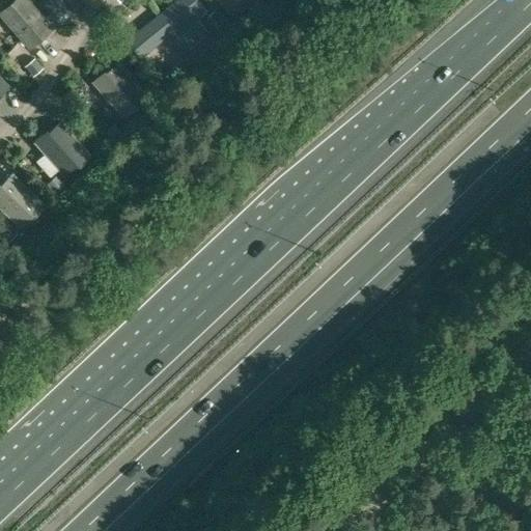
[(26,0),(10,0),(0,9),(0,15),(29,49),(52,29),(26,0)]
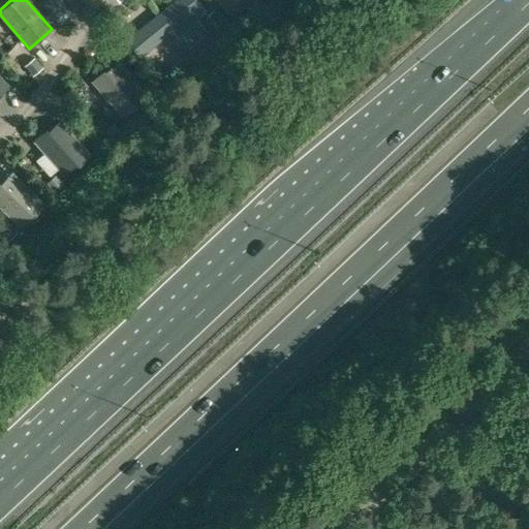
[(53,0),(37,0),(37,1),(51,17),(60,7),(53,0)]
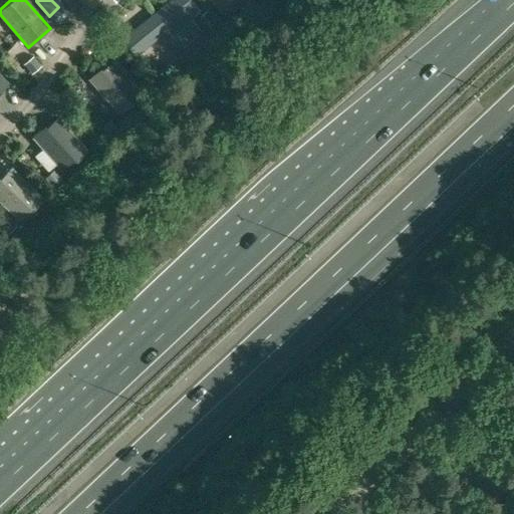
[(188,0),(171,0),(123,39),(137,55),(161,35),(177,54),(203,32),(192,19),(199,13),(188,0)]
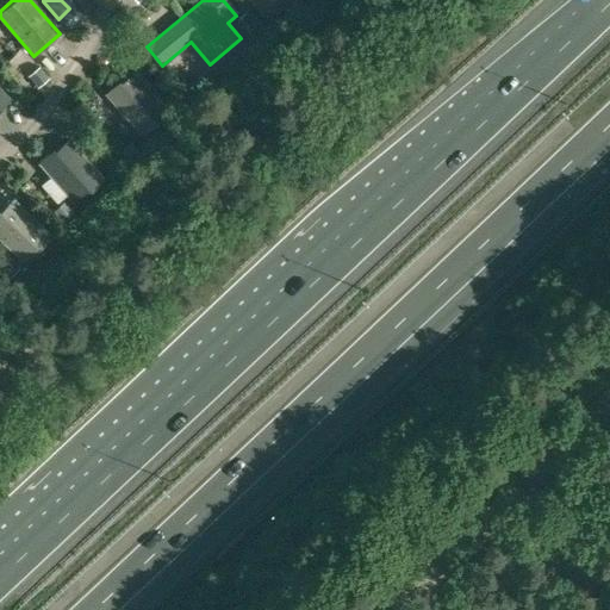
[(249,0),(268,22),(292,0),(249,0)]
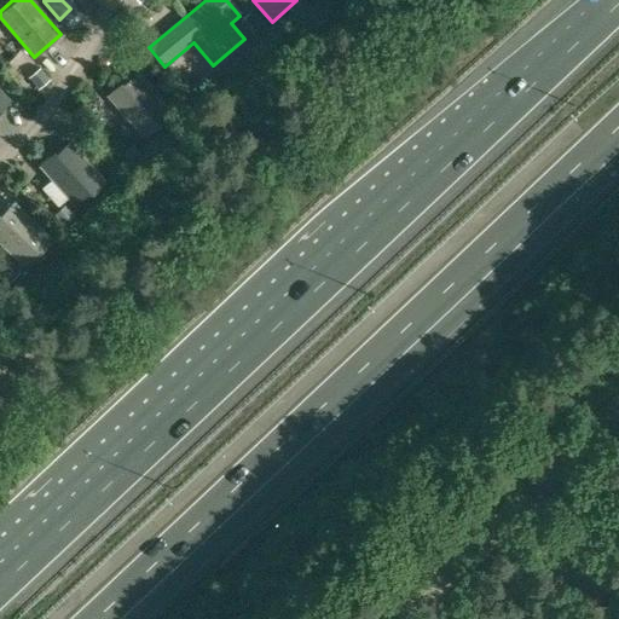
[(277,35),(260,15),(256,18),(250,12),(241,22),(262,48),(277,35)]
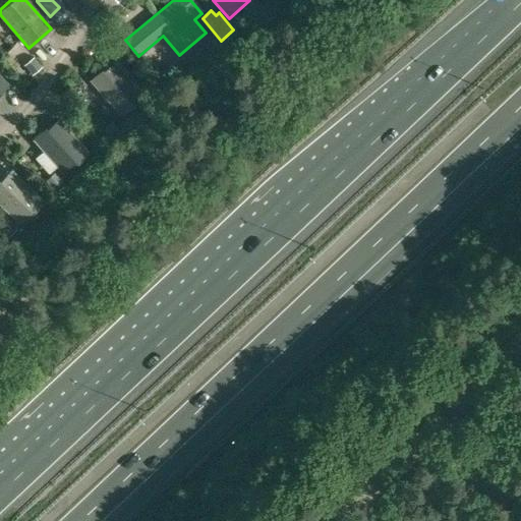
[(149,96),(118,61),(106,71),(105,70),(100,74),(99,73),(92,79),(124,117),(149,96)]
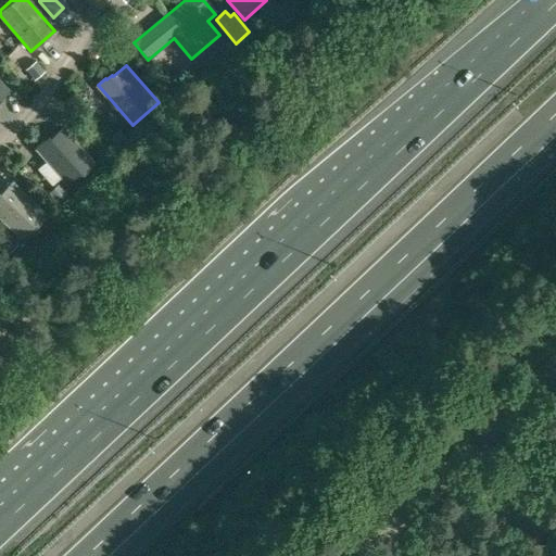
[(0,80),(0,99),(10,91),(0,80)]
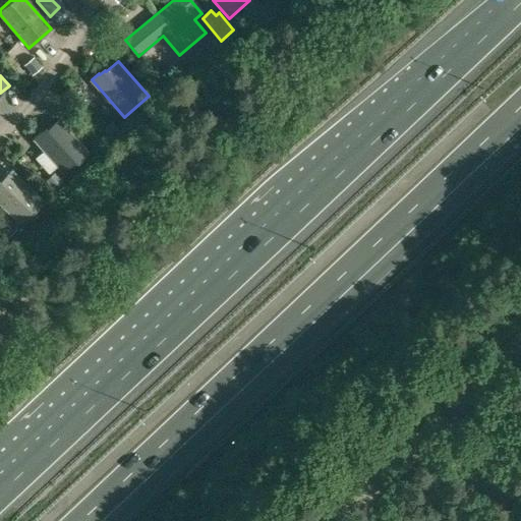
[(90,155),(59,120),(47,131),(46,129),(41,134),(40,132),(33,138),(65,176),(90,155)]
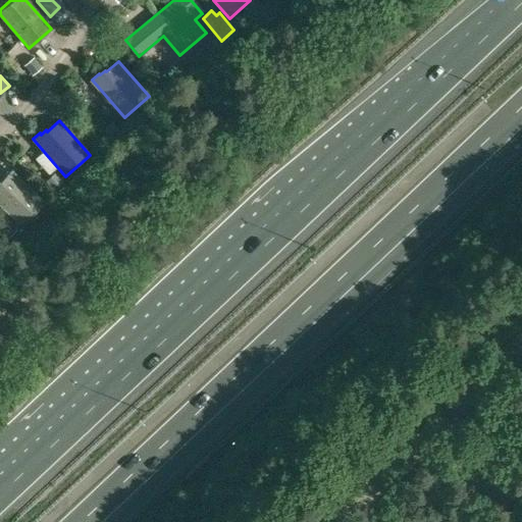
[(44,204),(10,171),(0,181),(0,206),(20,226),(44,204)]
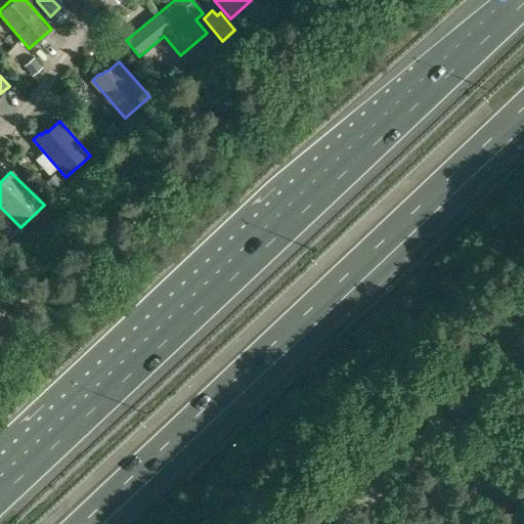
[(54,192),(62,185),(63,184),(55,175),(46,182),(54,192)]
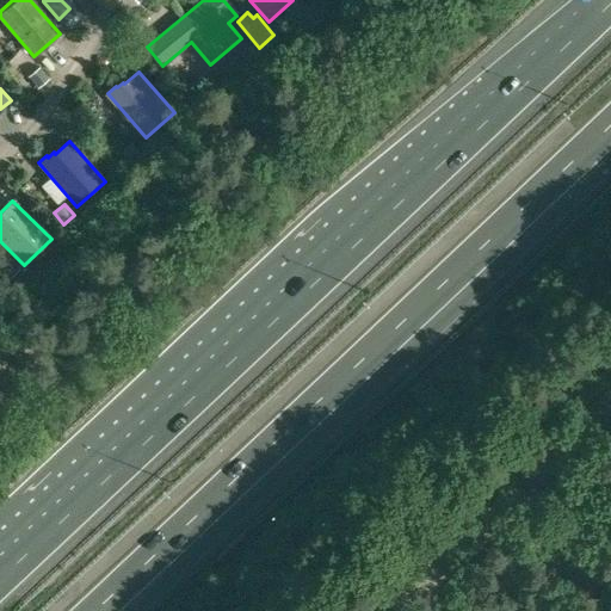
[(0,266),(0,269),(10,279),(20,267),(8,258),(0,266)]
